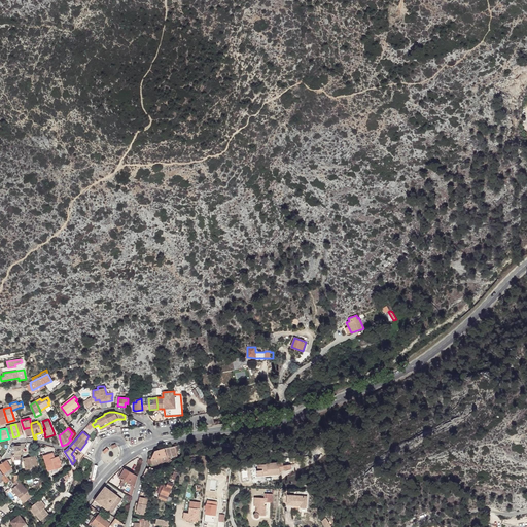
[(82,452),(85,454),(91,446),(86,442),(80,450),(78,452),(81,454),(82,452)]
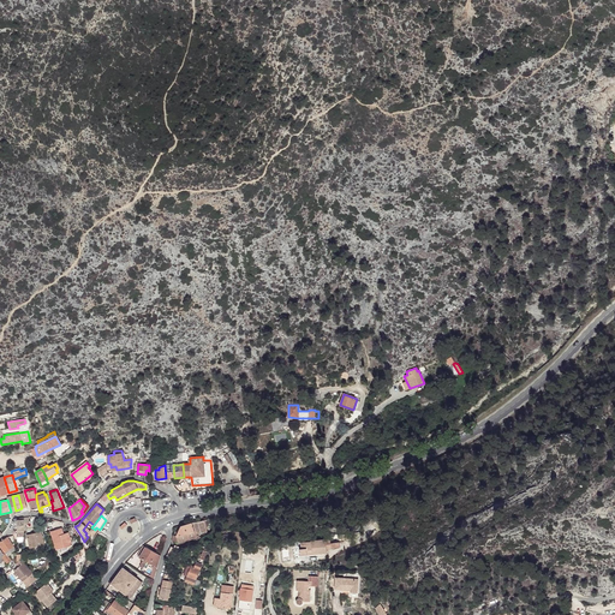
[(191,523),(196,537),(198,535),(201,535),(208,532),(206,526),(208,526),(207,520),(191,523)]
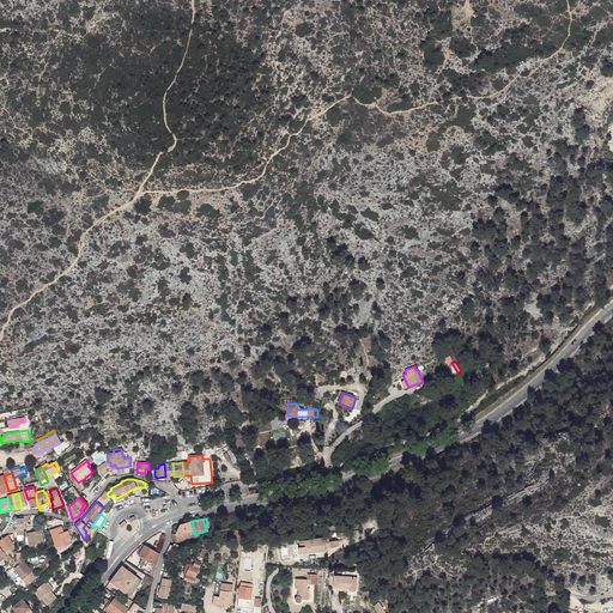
[(180,525),(176,534),(177,541),(184,539),(194,536),(198,540),(201,538),(198,534),(195,535),(190,521),(180,525)]
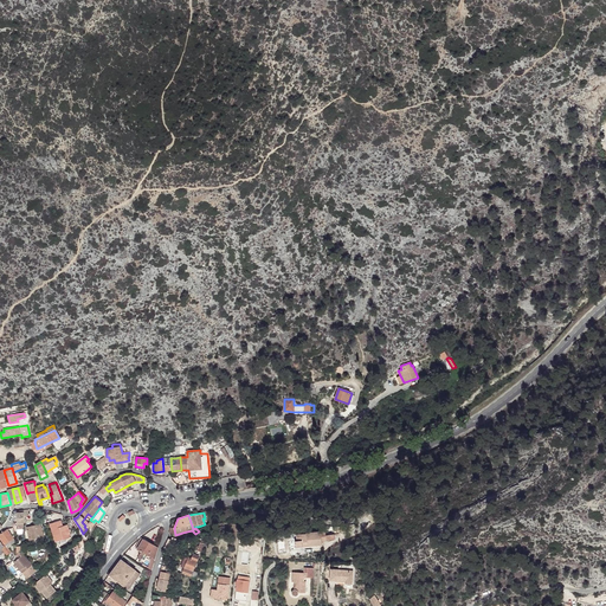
[(50,523),(56,542),(71,536),(68,524),(63,526),(60,521),(50,523)]
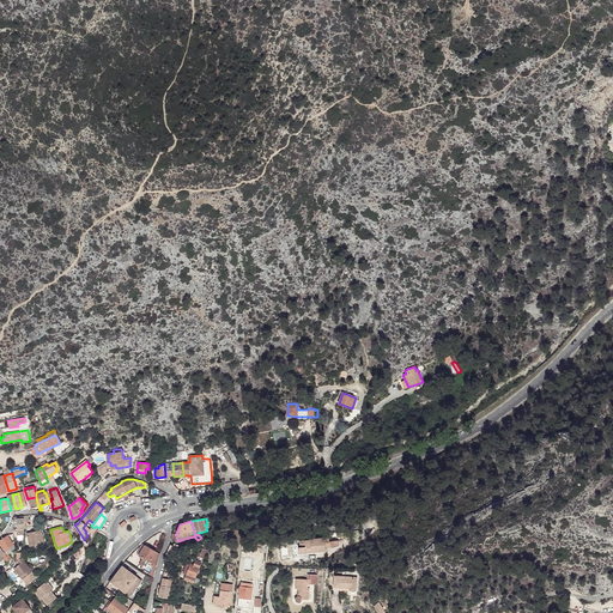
[(41,529),(26,533),(31,550),(46,545),(41,529)]
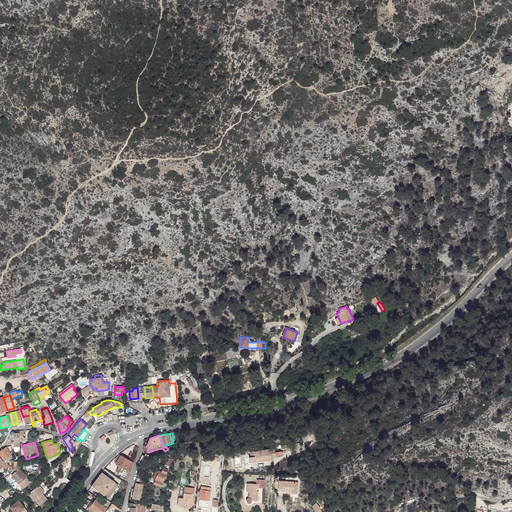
[(6,447),(0,451),(0,453),(3,459),(4,459),(5,460),(6,462),(12,458),(11,455),(11,454),(6,447)]
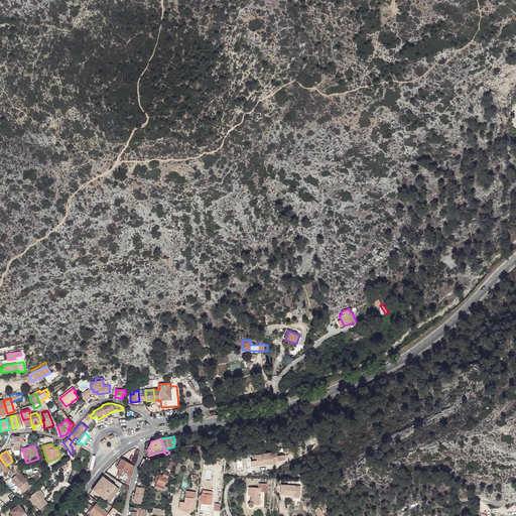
[(251,461),(251,467),(257,466),(257,464),(259,464),(259,466),(274,464),(273,461),(285,459),(284,455),(277,456),(277,454),(273,454),(273,453),(252,455),(253,460),(251,461)]
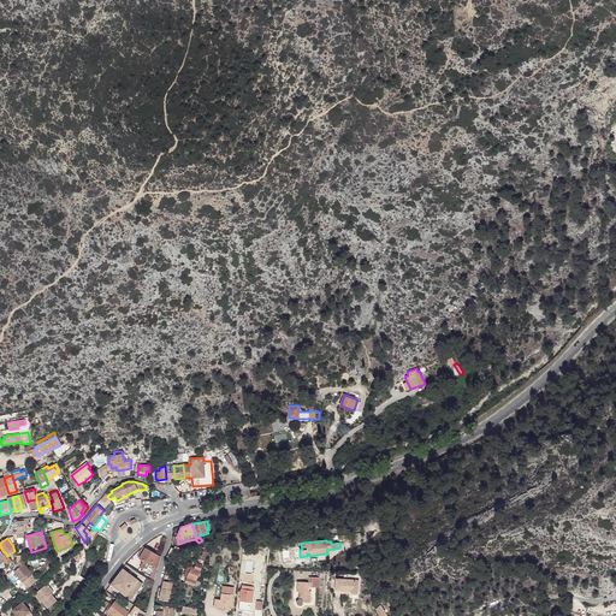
[(150,576),(154,580),(161,556),(146,548),(140,558),(147,563),(143,569),(141,572),(146,574),(147,573),(150,576)]
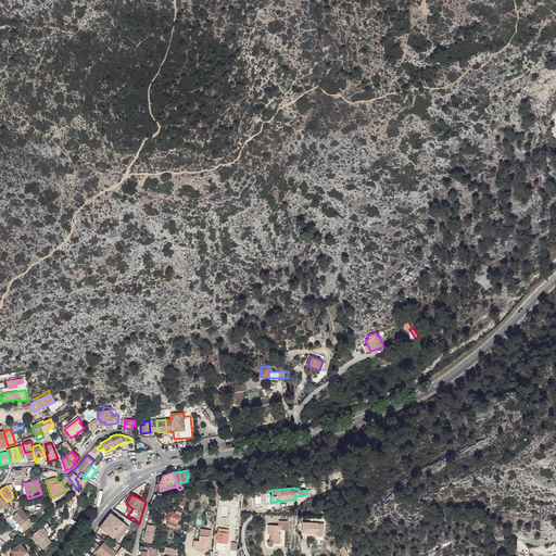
[(150,504),(152,505),(161,497),(161,495),(162,495),(158,494),(158,495),(154,494),(150,504)]
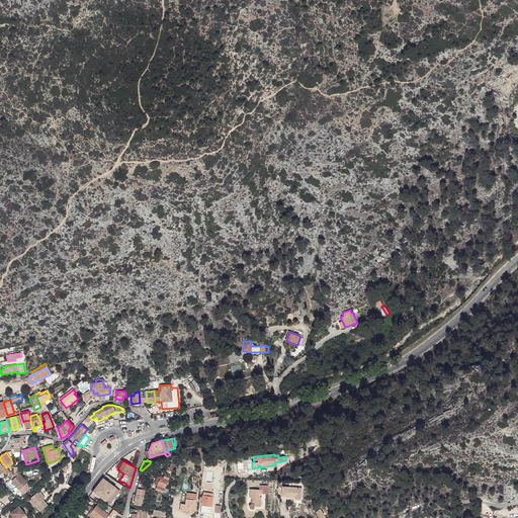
[(0,461),(0,468),(1,468),(4,471),(6,475),(10,471),(6,467),(5,465),(3,466),(3,465),(0,462),(0,461)]
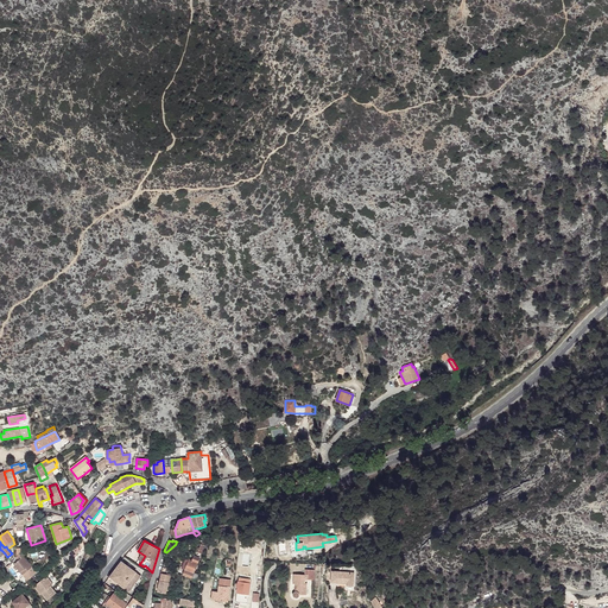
[(69,552),(73,557),(81,550),(80,550),(82,548),(78,544),(69,552)]
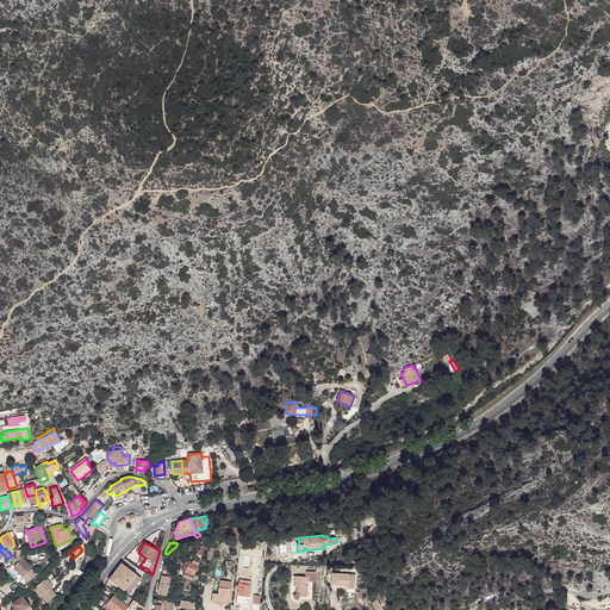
[(23,577),(27,583),(36,574),(32,570),(32,568),(20,554),(17,559),(19,561),(13,566),(20,574),(22,573),(23,576),(23,577)]
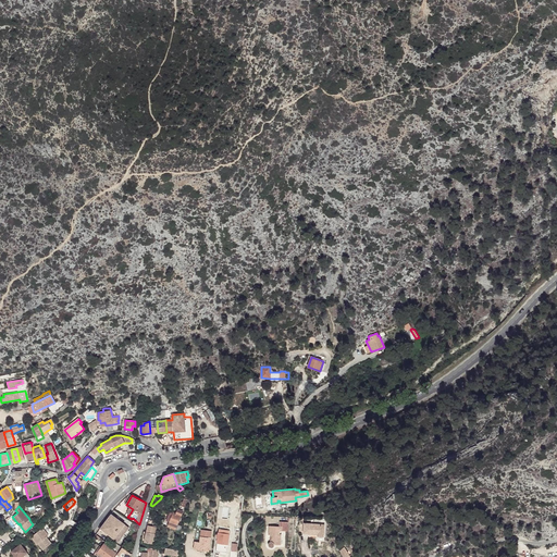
[(163,520),(161,524),(175,530),(177,524),(183,511),(177,509),(175,514),(173,512),(170,522),(166,521),(163,520)]
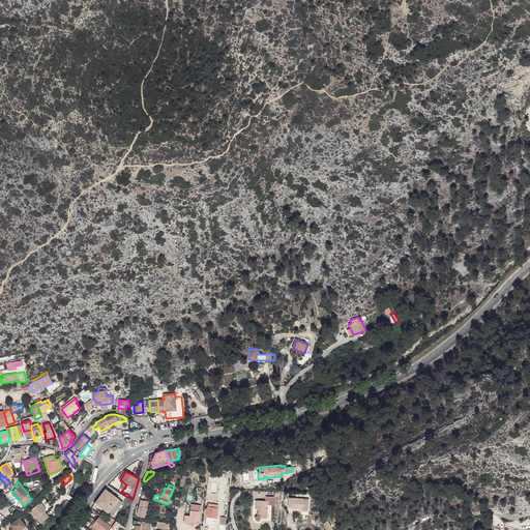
[(95,503),(109,512),(118,499),(106,489),(95,503)]
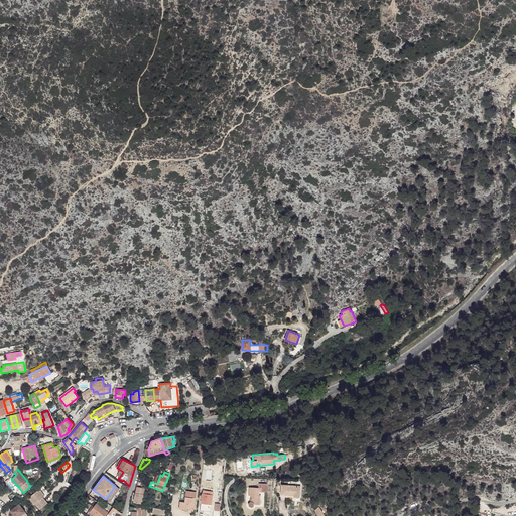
[(254,505),(260,505),(260,495),(259,495),(259,492),(266,492),(267,484),(259,483),(259,488),(249,487),(249,495),(251,495),(253,496),(253,499),(251,499),(251,502),(250,502),(249,502),(249,503),(248,504),(249,505),(249,506),(250,507),(251,507),(252,507),(253,506),(254,506),(254,505)]
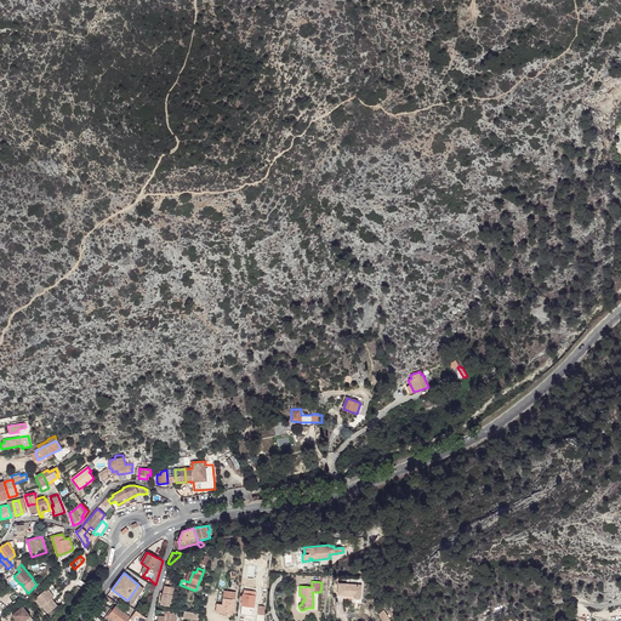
[(339,584),(337,594),(354,596),(354,598),(360,598),(362,585),(339,584)]
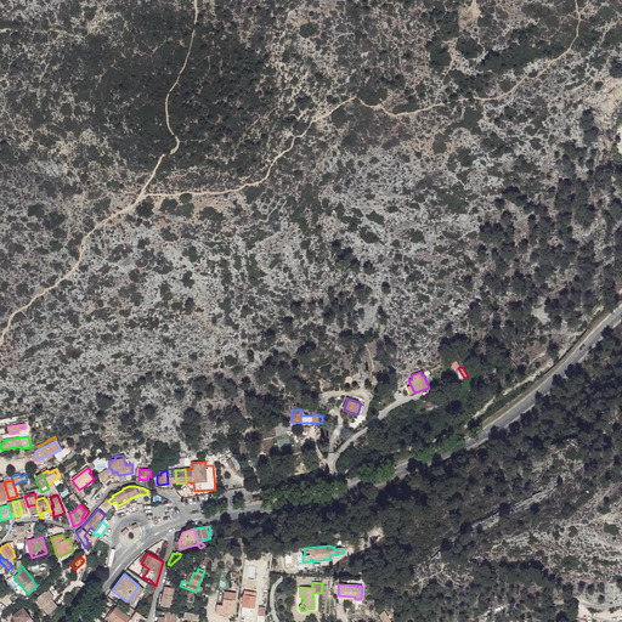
[(128,601),(133,605),(143,589),(139,586),(128,601)]
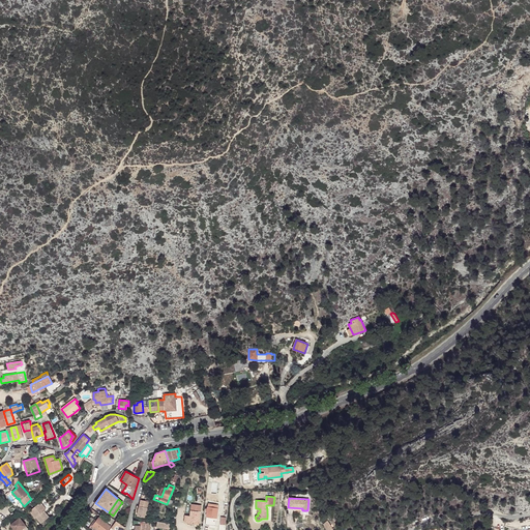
[(141,500),(137,516),(146,518),(149,501),(141,500)]
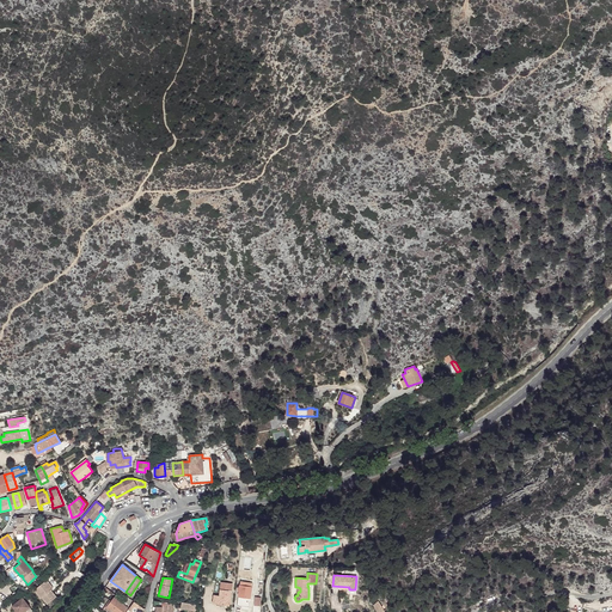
[(42,597),(48,604),(56,597),(50,591),(53,588),(47,580),(34,591),(41,598),(42,597)]
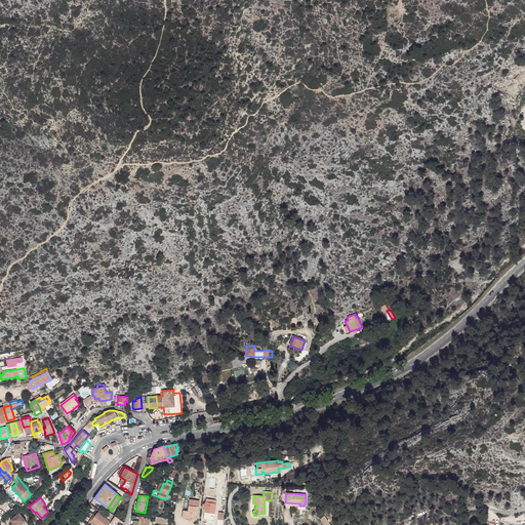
[(197,519),(200,500),(190,498),(188,512),(187,518),(197,519)]
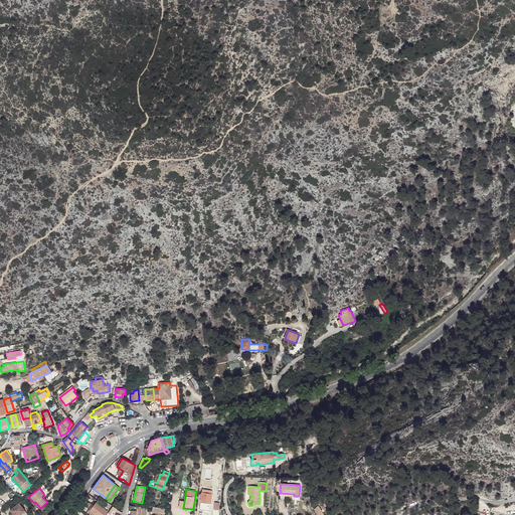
[(201,497),(199,510),(209,511),(212,491),(202,489),(201,494),(200,494),(200,497),(201,497)]
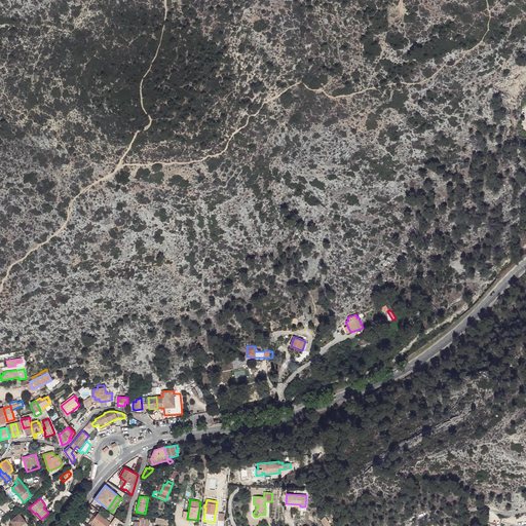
[(13,525),(20,525),(26,522),(20,515),(24,512),(21,508),(13,514),(16,517),(10,521),(13,525)]
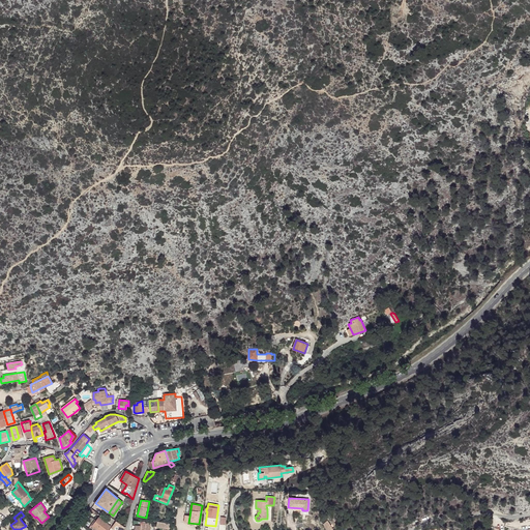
[(99,517),(111,526),(112,525),(108,522),(100,516),(99,517)]
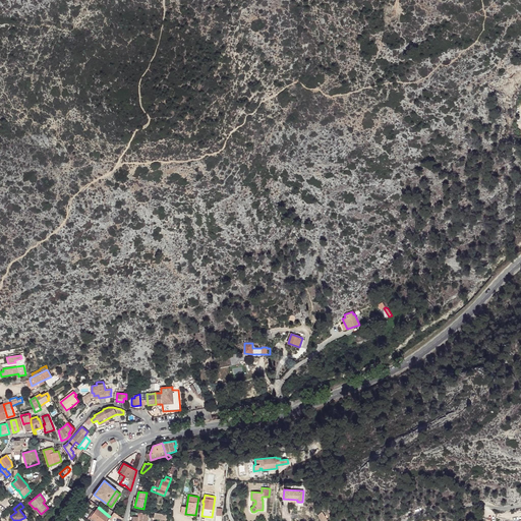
[(90,515),(97,520),(105,520),(109,517),(98,508),(95,512),(93,511),(90,515)]
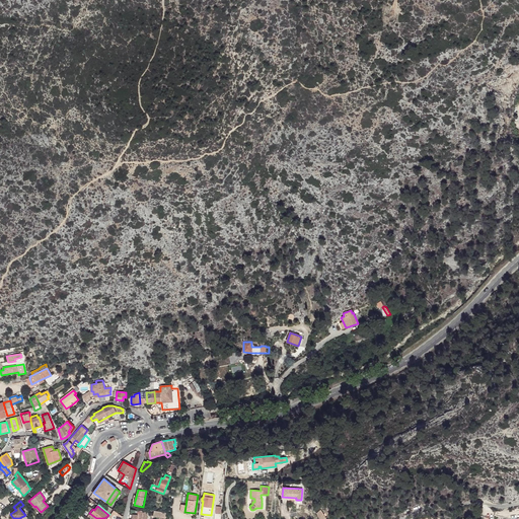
[(121,518),(123,516),(108,507),(105,511),(109,514),(110,515),(108,517),(112,518),(121,518)]
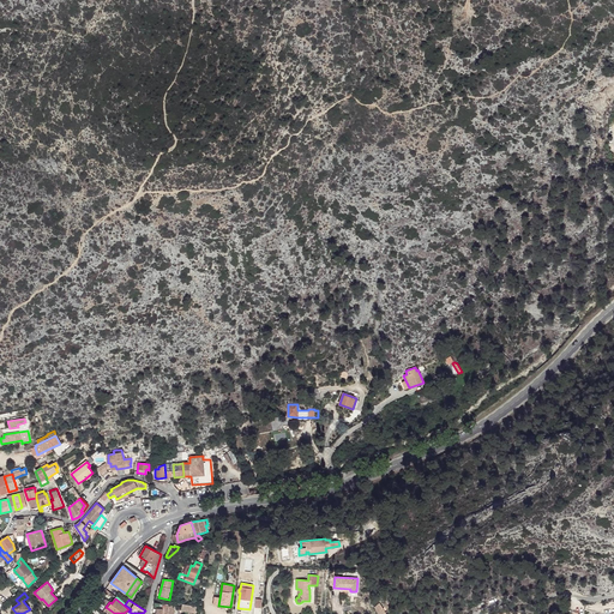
[(374,608),(378,613),(384,613),(385,613),(384,611),(386,611),(385,607),(383,608),(379,603),(374,608)]
